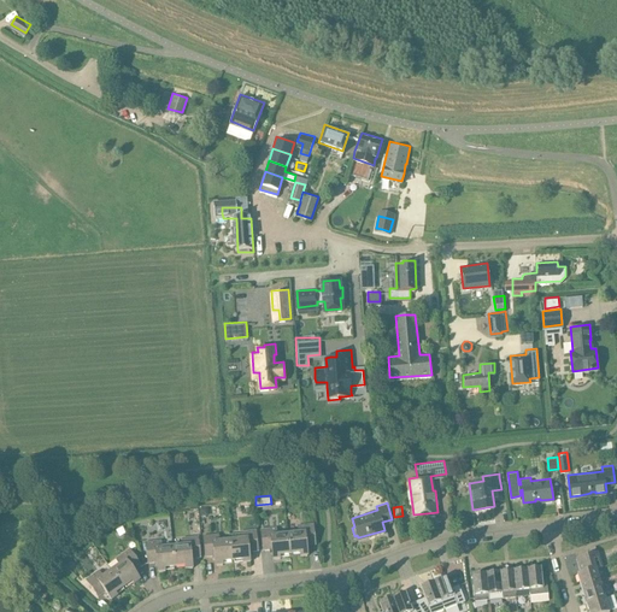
[(316,542),(313,523),(313,522),(298,523),(298,530),(287,531),(289,551),(300,549),(300,553),(307,552),(306,542),(316,542)]
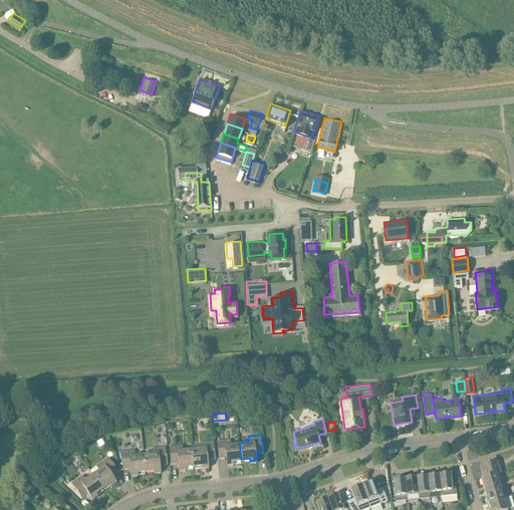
[(233,460),(241,459),(239,443),(231,444),(231,438),(217,439),(218,446),(219,456),(227,456),(227,464),(233,463),(233,460)]
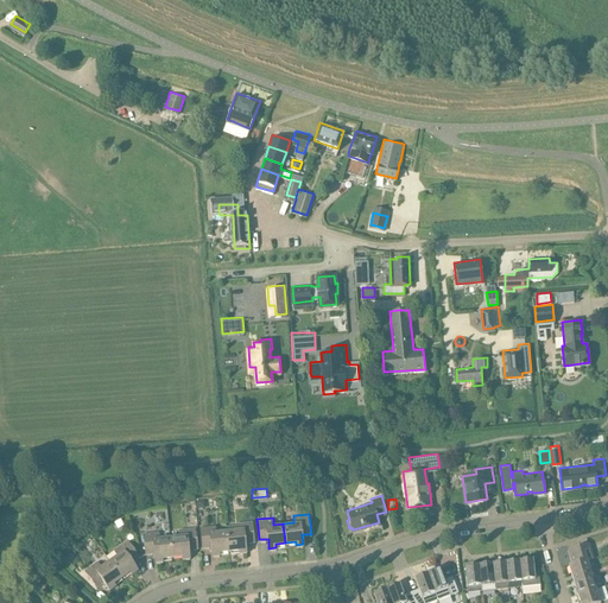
[(238,521),(238,522),(226,524),(227,529),(228,550),(239,548),(239,551),(247,551),(246,541),(254,540),(252,520),(238,521)]
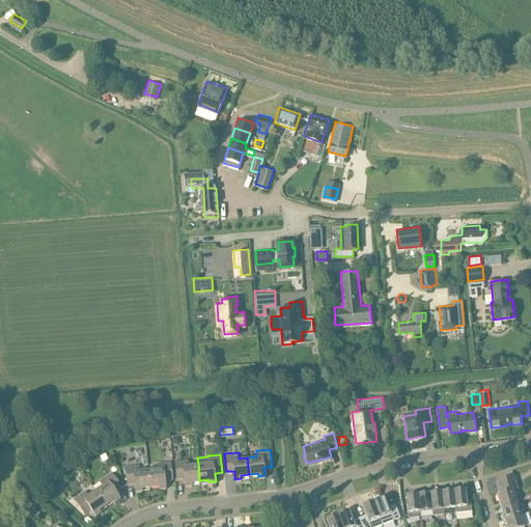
[(191,480),(199,480),(198,463),(189,464),(188,458),(175,460),(176,476),(185,476),(186,484),(192,483),(191,480)]
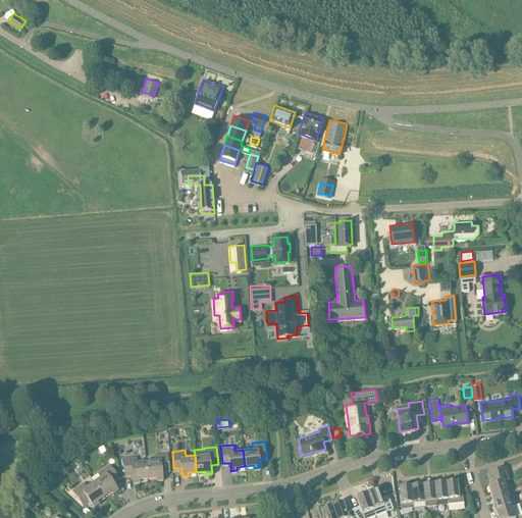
[(169,469),(168,459),(168,452),(155,453),(155,459),(146,460),(148,477),(157,476),(157,478),(163,478),(162,470),(169,469)]
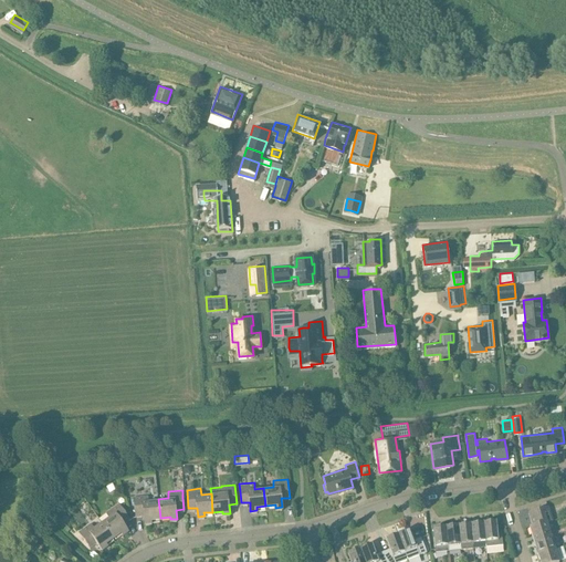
[(152,519),(160,518),(158,499),(148,500),(148,493),(134,496),(136,514),(144,513),(145,522),(152,521),(152,519)]
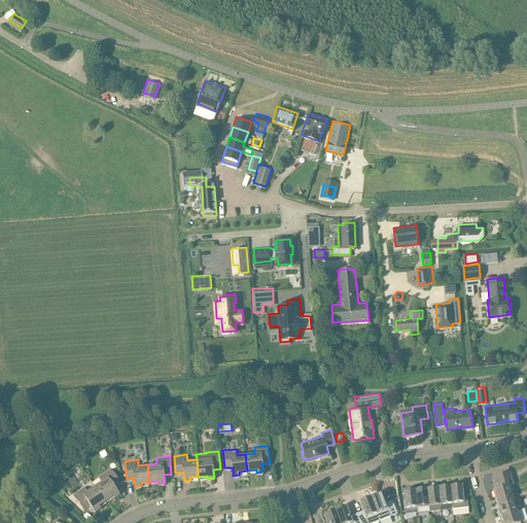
[(95,484),(105,498),(112,493),(114,496),(119,492),(114,486),(120,481),(110,466),(99,475),(103,479),(95,484)]
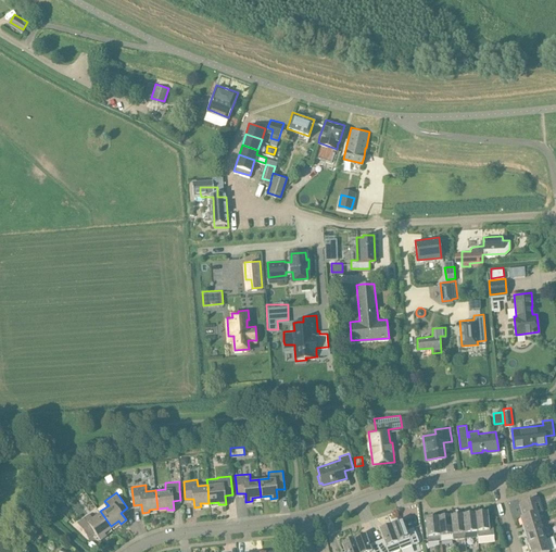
[(523,514),(536,510),(542,509),(538,496),(519,501),(523,514)]
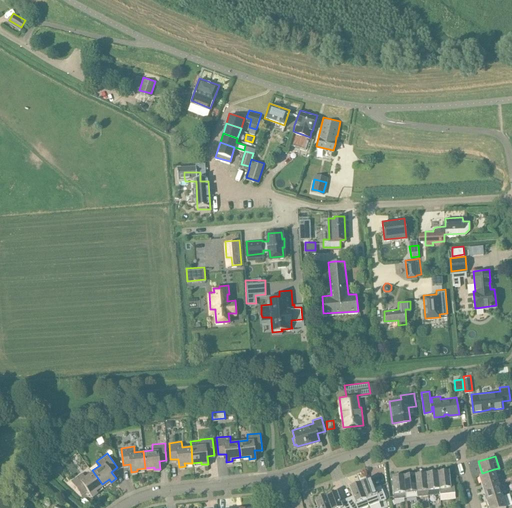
[(454,479),(450,479),(449,469),(438,470),(439,487),(440,492),(455,491),(454,479)]
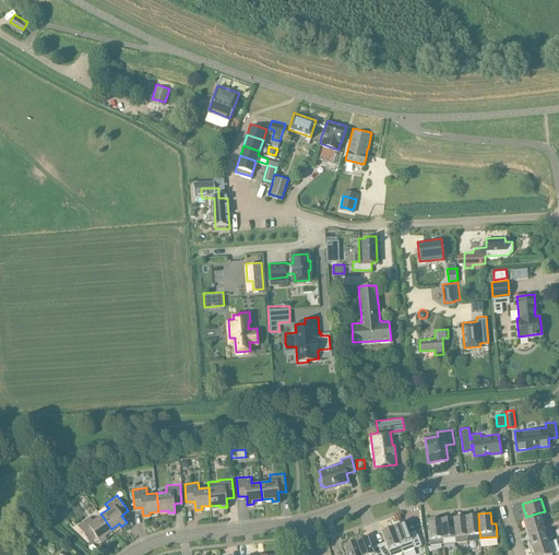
[(527,531),(544,526),(539,512),(526,517),(523,518),(527,531)]
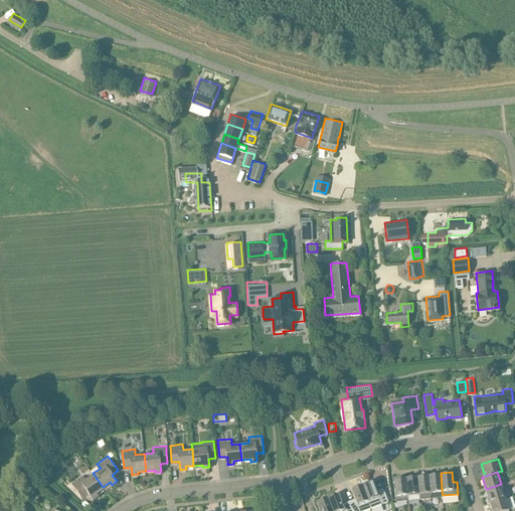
[(97,492),(103,487),(93,473),(86,479),(82,474),(71,482),(82,496),(89,491),(93,498),(98,494),(97,492)]
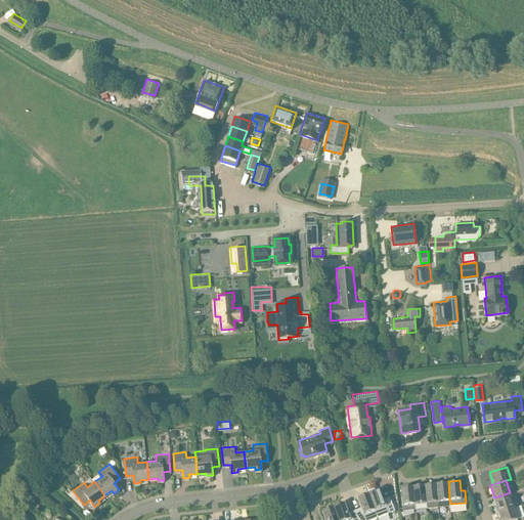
[(448,481),(436,482),(439,505),(450,504),(449,499),(448,481)]
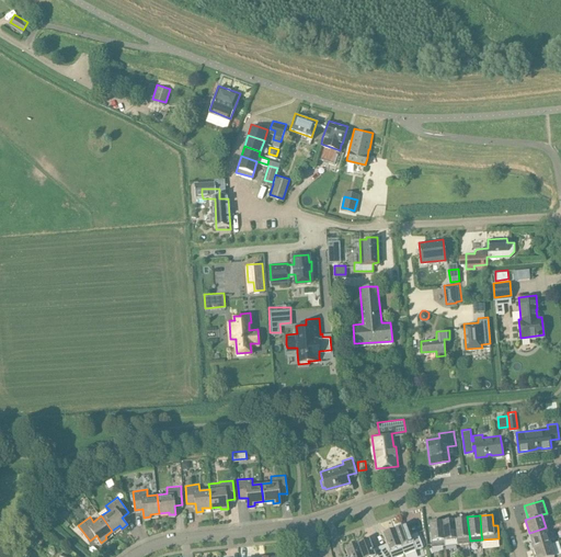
[(467,516),(455,518),(457,536),(457,543),(470,541),(467,516)]
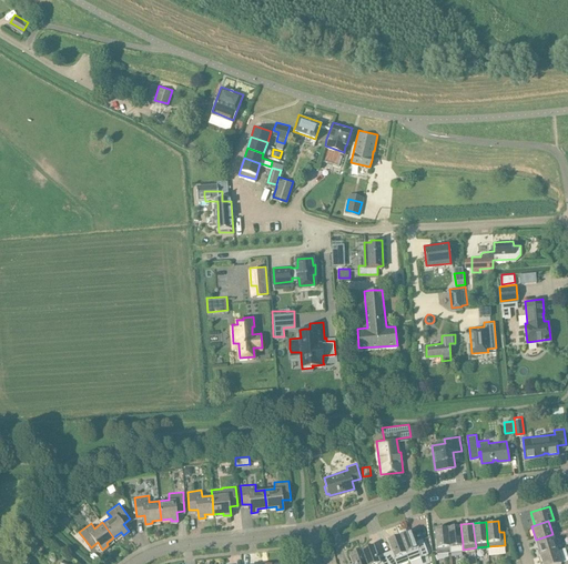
[(460,524),(447,526),(449,544),(450,544),(463,543),(460,524)]
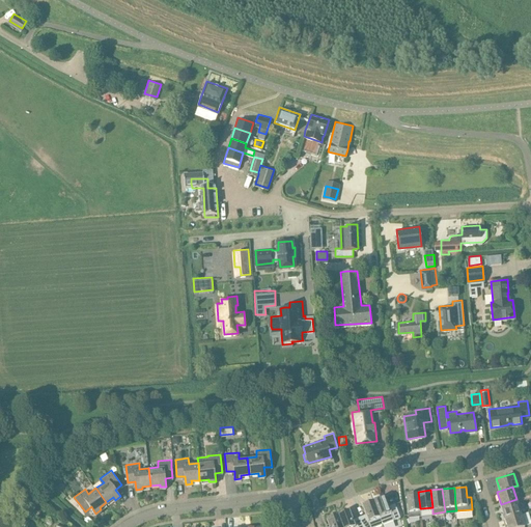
[(420,508),(418,492),(407,493),(409,516),(421,515),(421,508),(420,508)]
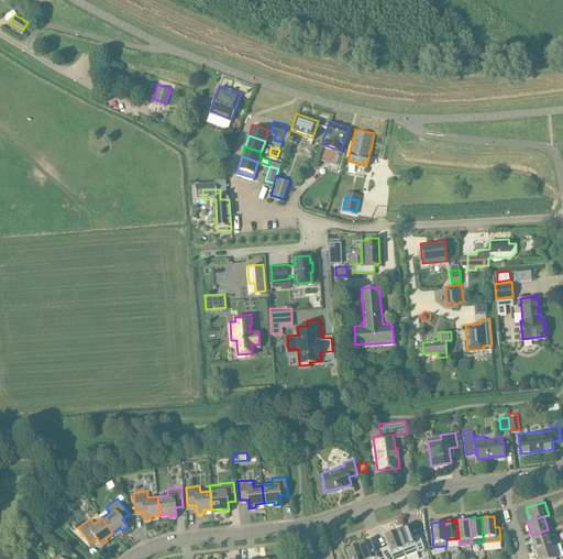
[(408,524),(396,528),(406,554),(424,547),(419,532),(411,534),(408,524)]
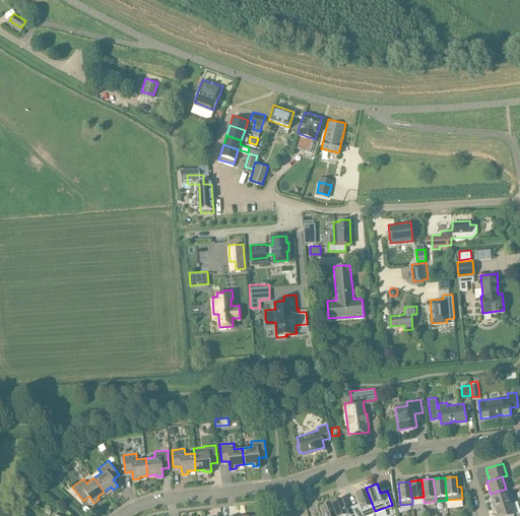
[(351,504),(355,515),(362,515),(375,511),(366,488),(354,492),(359,502),(351,504)]
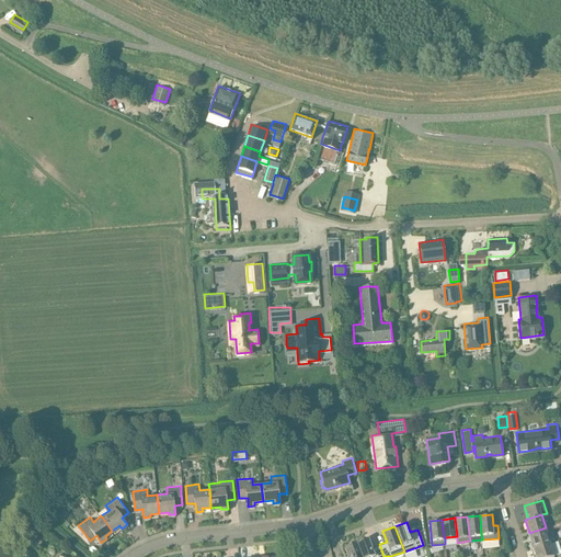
[(546,527),(529,533),(533,546),(550,541),(546,527)]
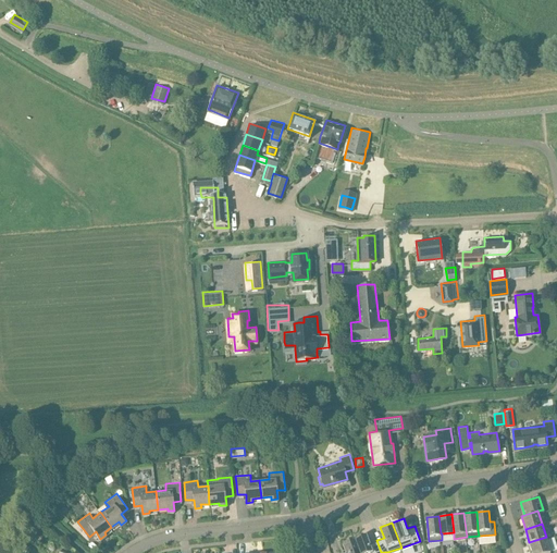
[(366,532),(354,537),(359,552),(381,552),(376,540),(370,543),(366,532)]
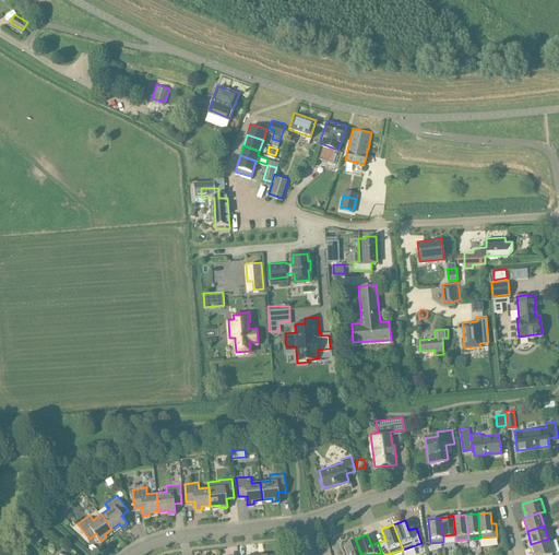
[(360,554),(355,539),(344,543),(347,554),(343,554),(360,554)]
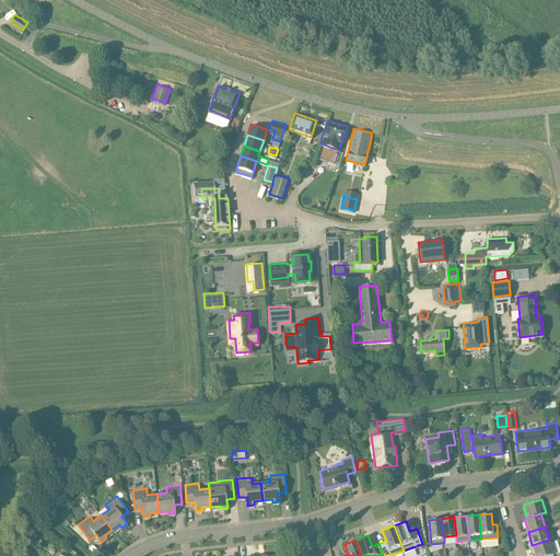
[(549,540),(532,545),(535,555),(544,555),(553,554),(549,540)]
